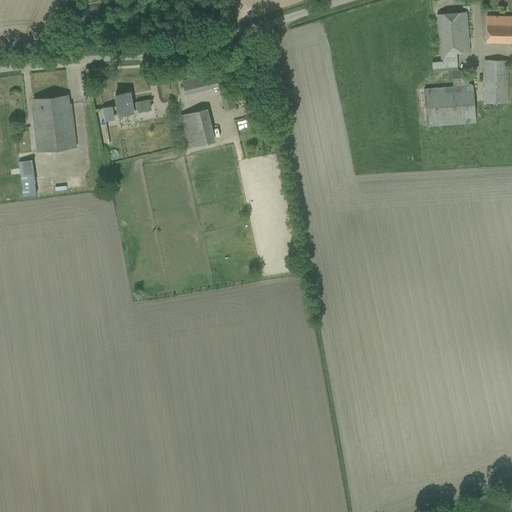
[(431,62),(432,72),(451,70),(452,77),(467,76),(467,70),(457,70),(456,52),(469,51),(466,11),(435,14),(439,61),(431,62)]
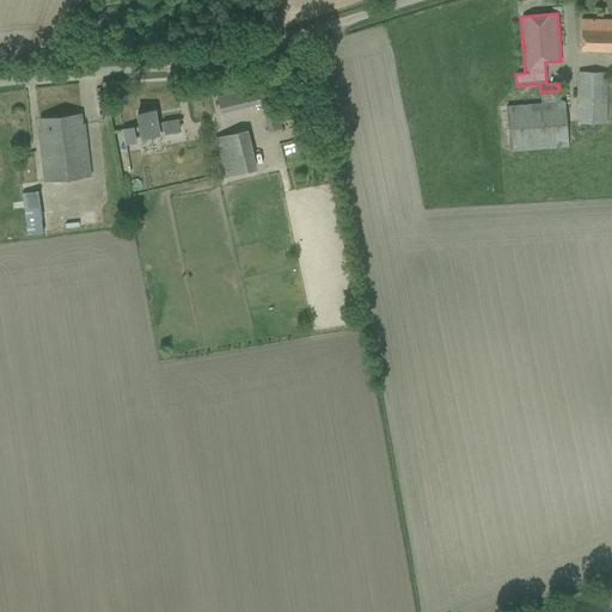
[(611,19),(581,19),(581,31),(581,50),(611,50),(611,19)]
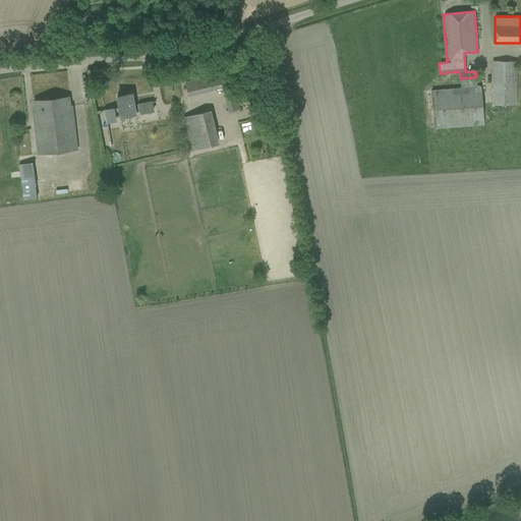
[(490,105),(516,106),(516,61),(491,61),(490,105)]
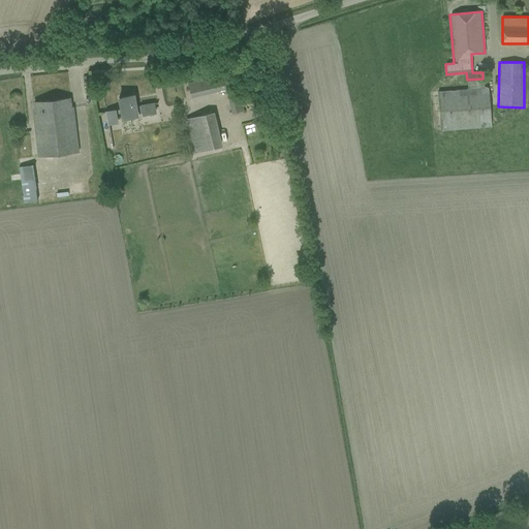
[(191,97),(226,88),(224,78),(188,86),(191,97)]
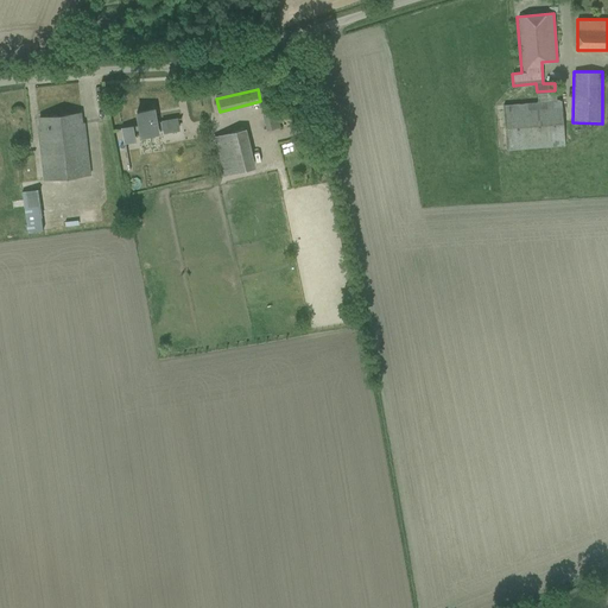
[(555,90),(537,92),(537,102),(502,105),(506,151),(563,146),(561,100),(556,101),(555,90)]
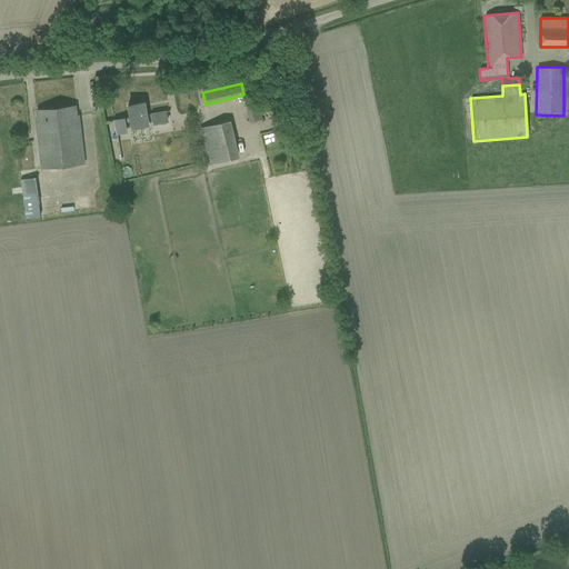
[(169,111),(169,110),(146,115),(143,102),(128,105),(130,118),(109,121),(110,121),(115,121),(118,141),(117,133),(126,131),(125,123),(130,122),(131,128),(147,125),(146,119),(152,118),(153,123),(167,121),(165,112),(169,111)]
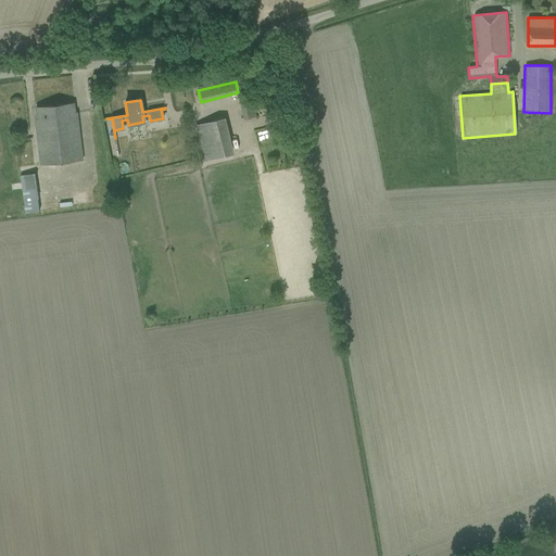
[(37,114),(35,115),(36,125),(41,166),(83,161),(76,112),(74,113),(73,103),(36,108),(37,114)]
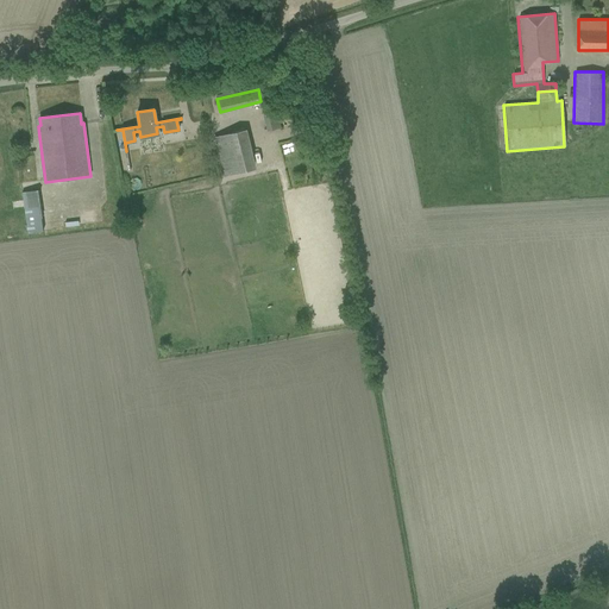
[(264,115),(268,131),(278,127),(275,113),(264,115)]
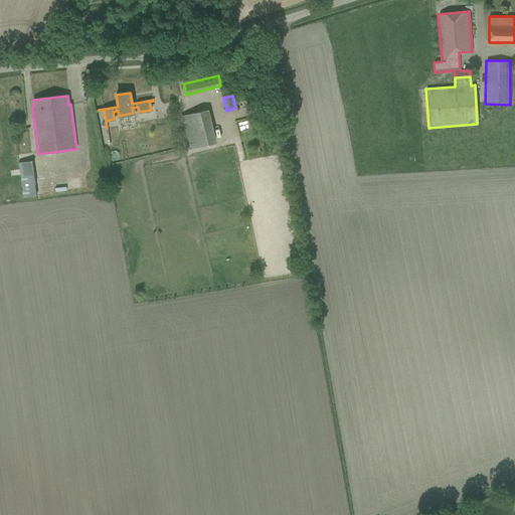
[(213,142),(205,110),(181,116),(189,148),(213,142)]
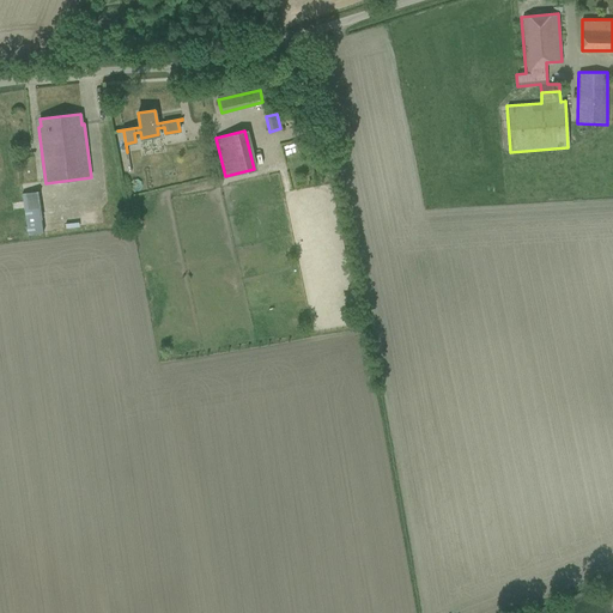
[(40,183),(20,187),(24,210),(28,235),(47,231),(43,207),(40,183)]
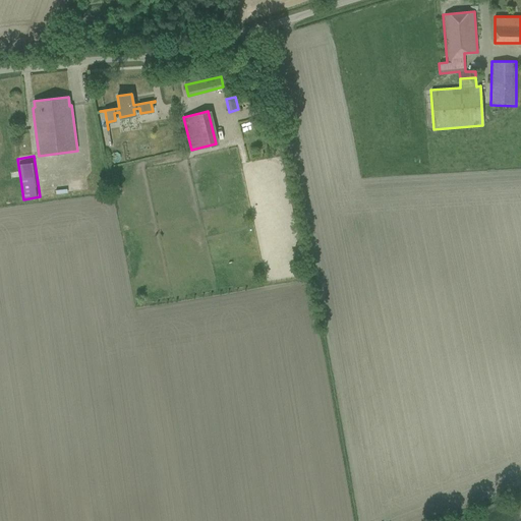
All buildings are outlined.
